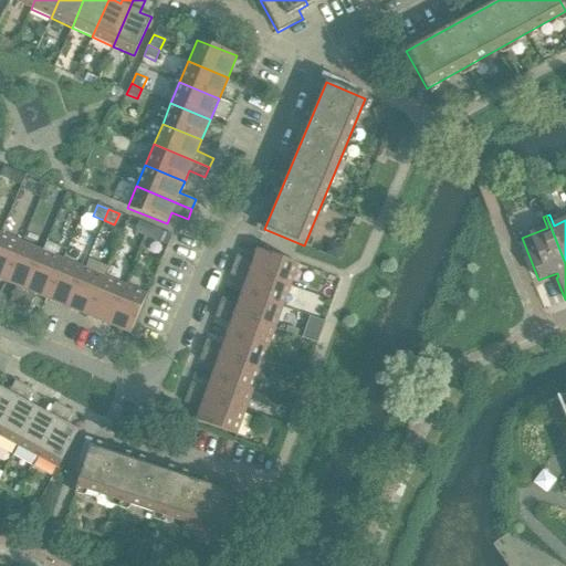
[(145,238),(149,227),(138,222),(134,233),(145,238)]
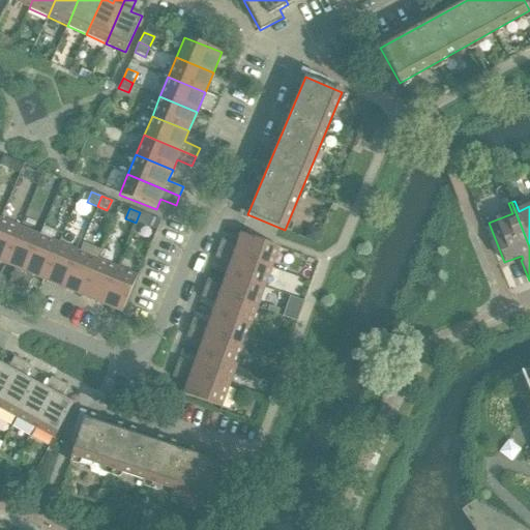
[(145,227),(150,216),(140,212),(136,223),(145,227)]
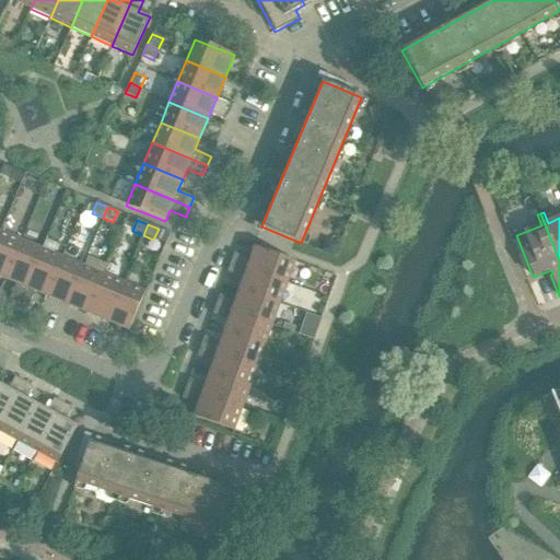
[(0,277),(4,279),(21,241),(0,231),(0,277)]
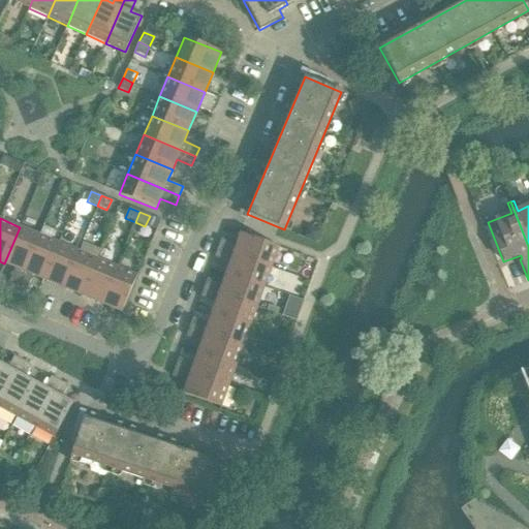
[(17,287),(38,235),(20,227),(4,263),(14,268),(8,283),(17,287)]
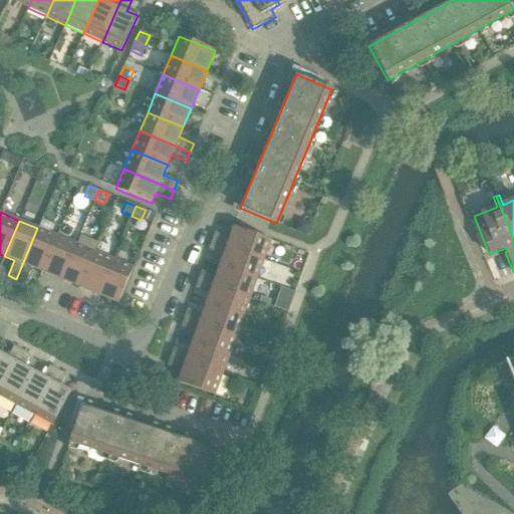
[(263,260),(270,240),(234,227),(230,238),(215,232),(212,241),(263,260)]
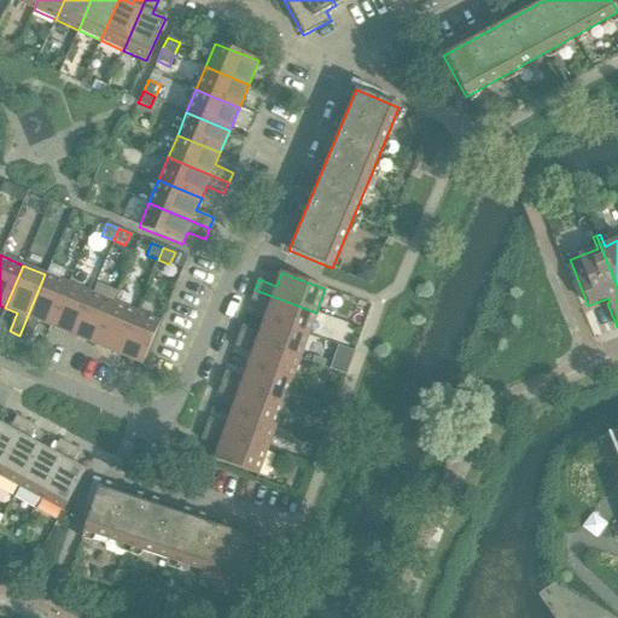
[(50,327),(68,284),(45,274),(19,336),(30,340),(38,322),(50,327)]
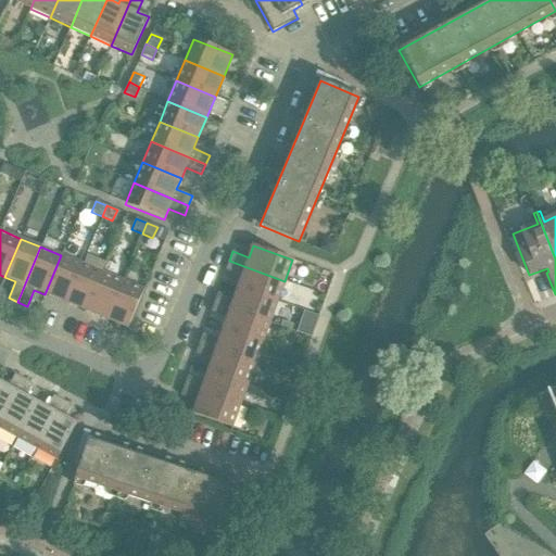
[(65,303),(81,264),(61,255),(45,294),(65,303)]
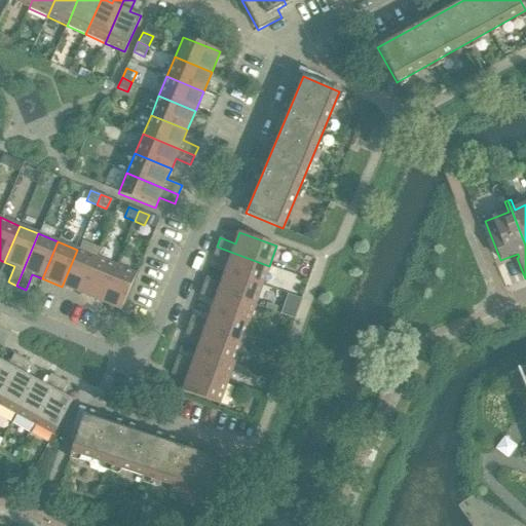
[(262,286),(269,266),(217,247),(213,256),(228,262),(225,272),(262,286)]
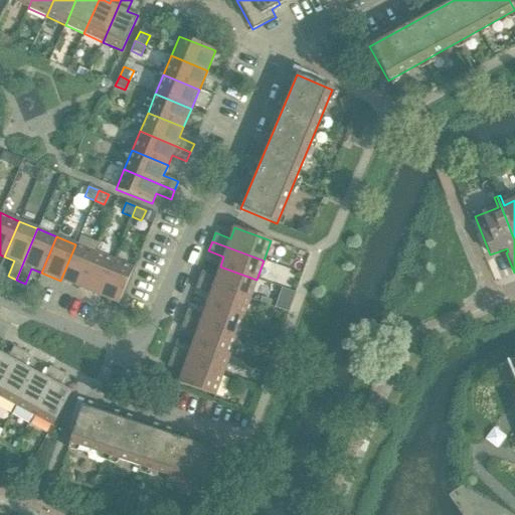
[(79,289),(95,252),(75,244),(60,281),(79,289)]
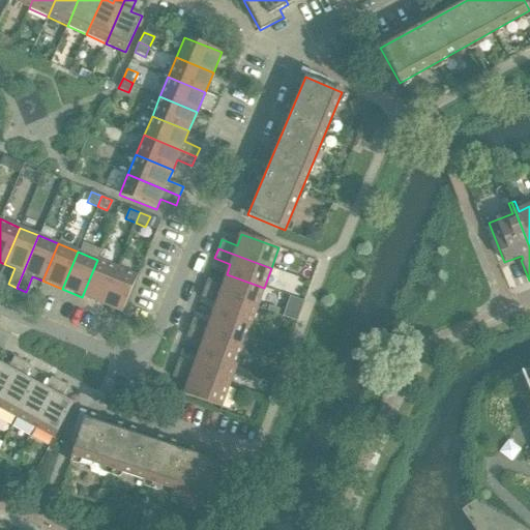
[(102,305),(118,268),(97,260),(82,297),(102,305)]
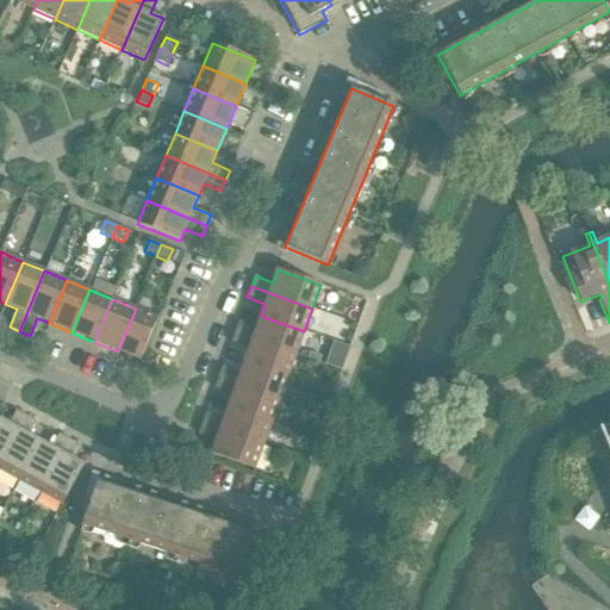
[(139,361),(157,318),(136,309),(118,352),(139,361)]
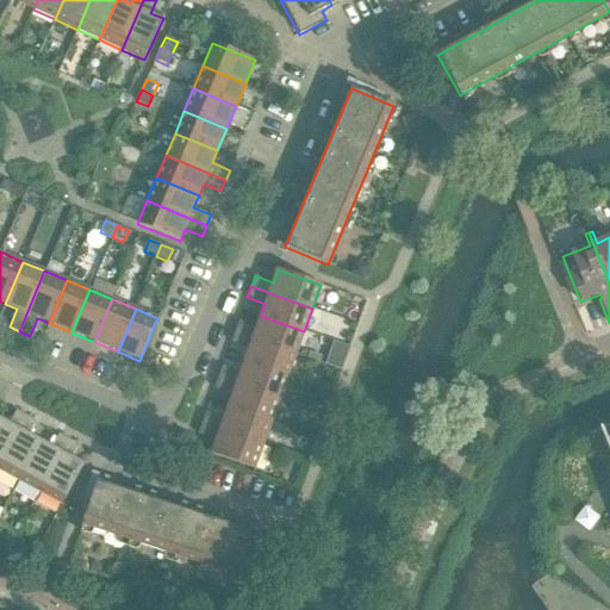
[(296,354),(304,331),(261,316),(256,328),(238,322),(235,332),(296,354)]
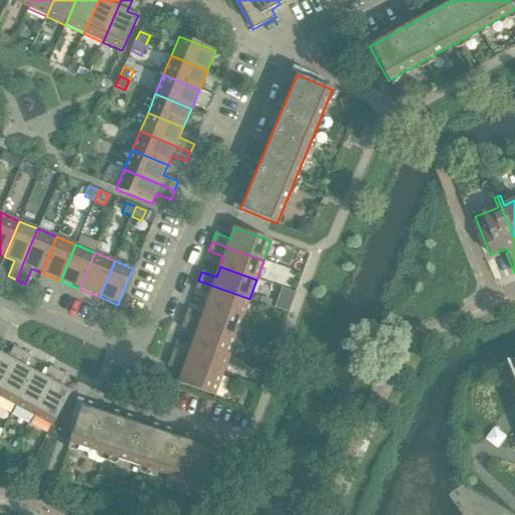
[(242,318),(249,299),(198,281),(194,290),(210,295),(206,305),(242,318)]
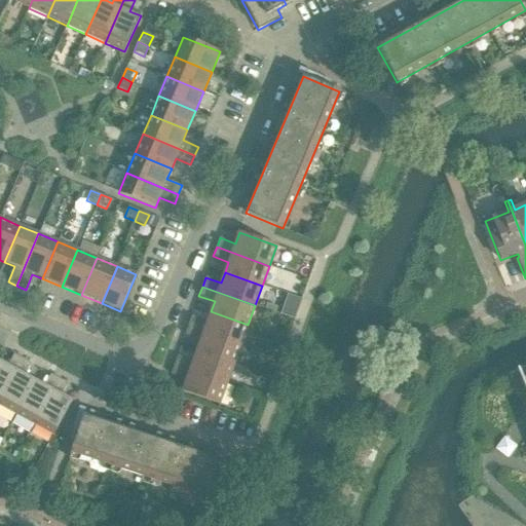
[(240,345),(248,325),(211,311),(207,323),(191,316),(188,326),(240,345)]
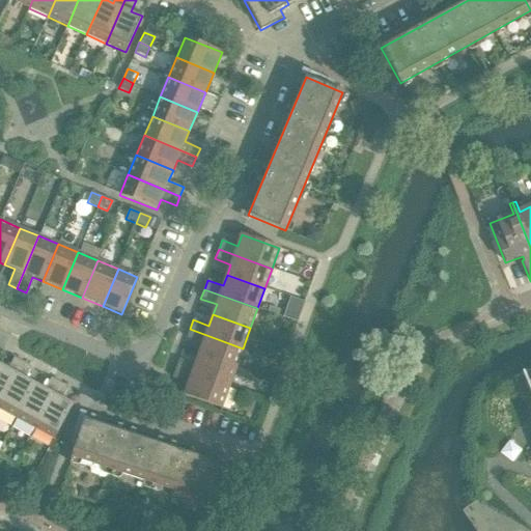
[(235,368),(243,348),(190,329),(187,338),(202,343),(198,355),(235,368)]
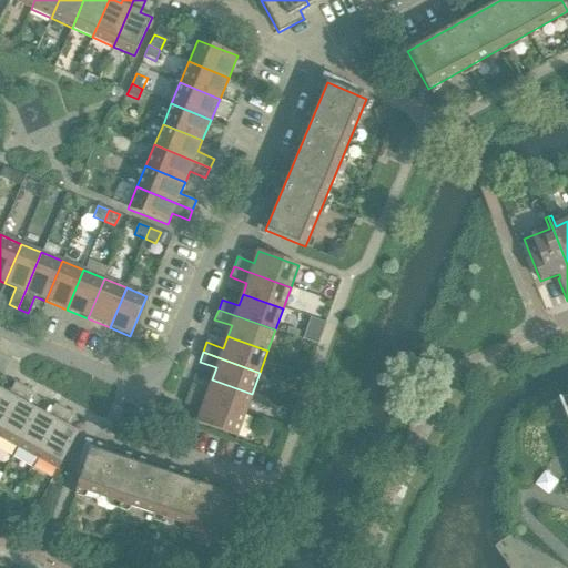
[(244,415),(252,394),(212,379),(208,391),(191,385),(188,395),(244,415)]
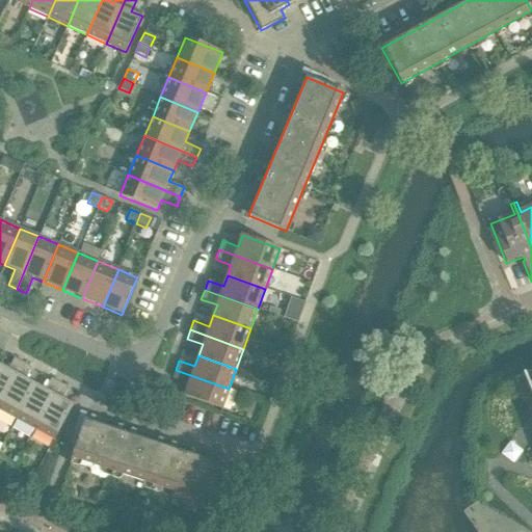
[(0,403),(23,363),(14,358),(8,369),(0,365),(0,403)]
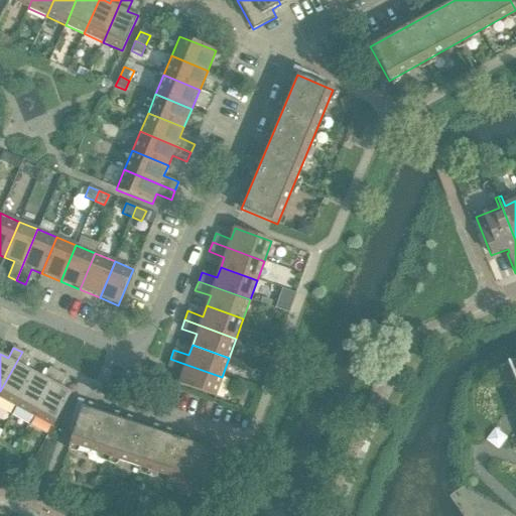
[(0,397),(15,406),(34,373),(24,367),(30,357),(22,352),(0,391),(0,397)]
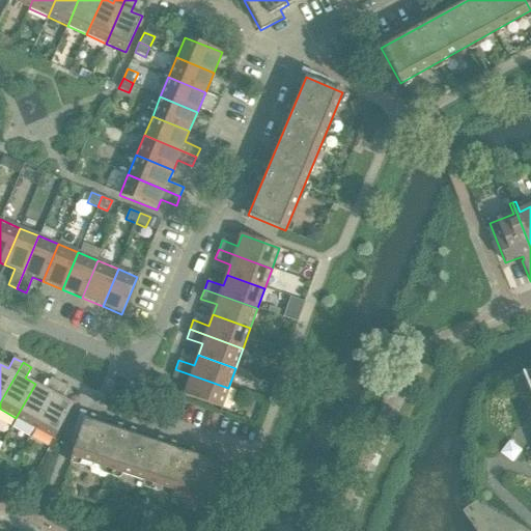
[(530,368),(522,372),(530,394),(530,368)]
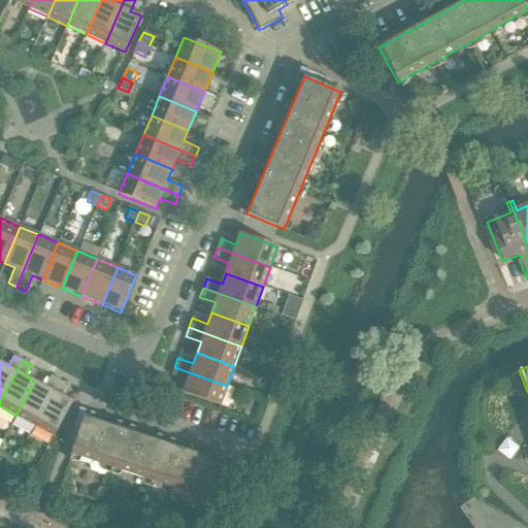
[(220,406),(227,386),(174,367),(171,375),(187,382),(183,393),(220,406)]
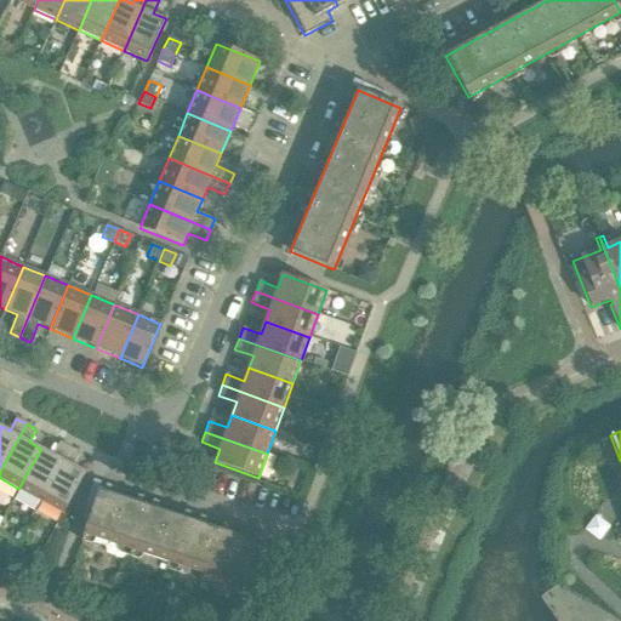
[(40,501),(69,448),(60,442),(52,455),(41,449),(18,489),(40,501)]
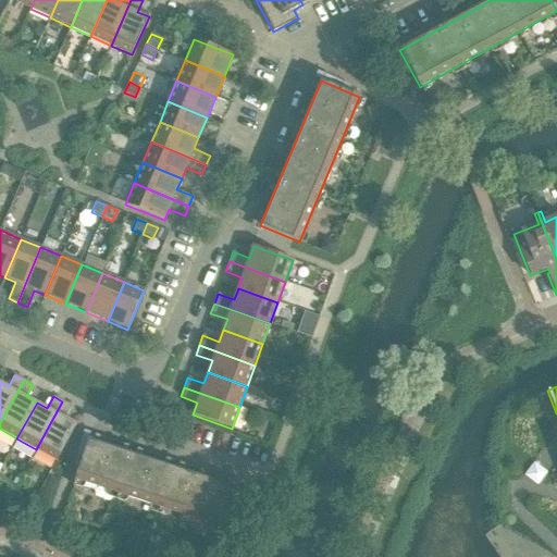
[(57,460),(76,424),(65,418),(72,406),(62,401),(36,449),(57,460)]
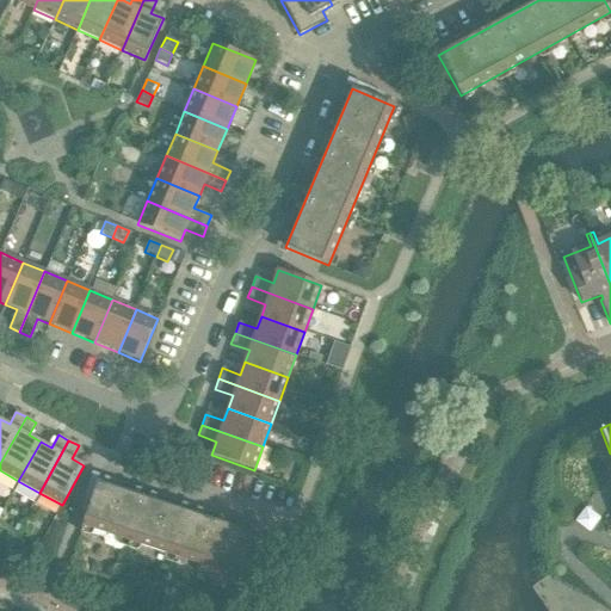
[(260,536),(217,522),(97,482),(91,500),(85,498),(81,508),(87,511),(82,526),(246,580),(260,536)]
